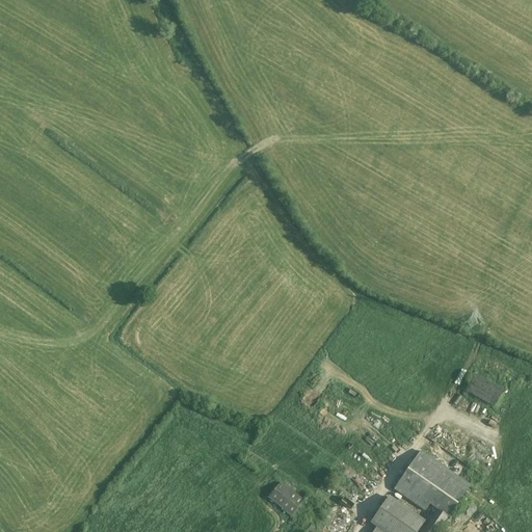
[(505,390),(475,374),(466,392),(495,407),(505,390)]
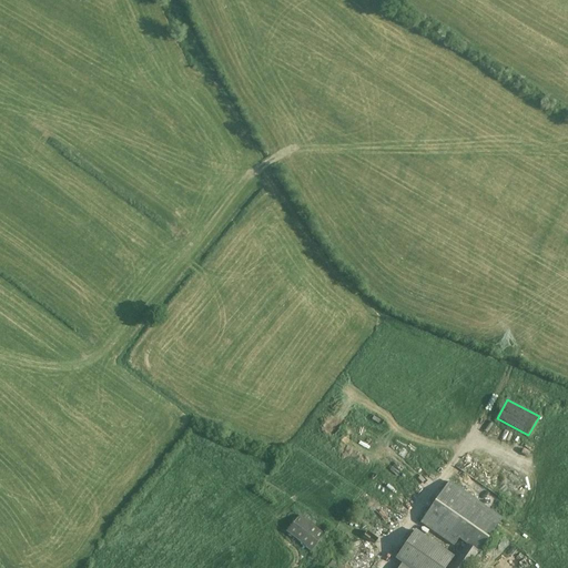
[(503,519),(449,483),(421,524),(454,546),(458,539),(467,545),(478,553),(478,554),(503,519)]
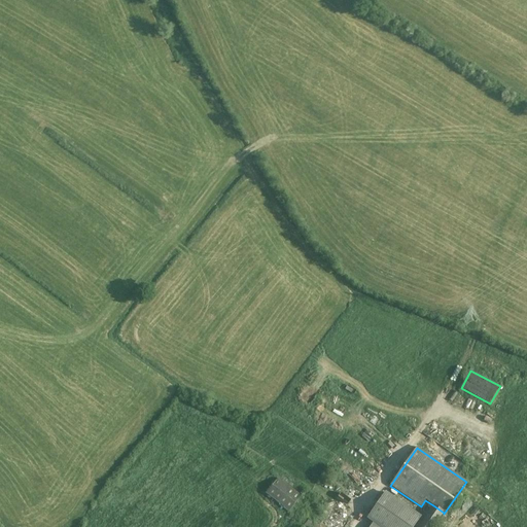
[(302,497),(279,479),(266,493),(288,512),(302,497)]
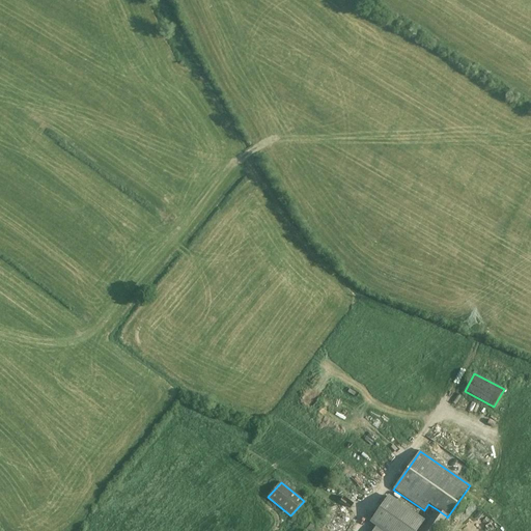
[(388,497),(370,523),(375,527),(372,530),(415,530),(422,521),(388,497)]
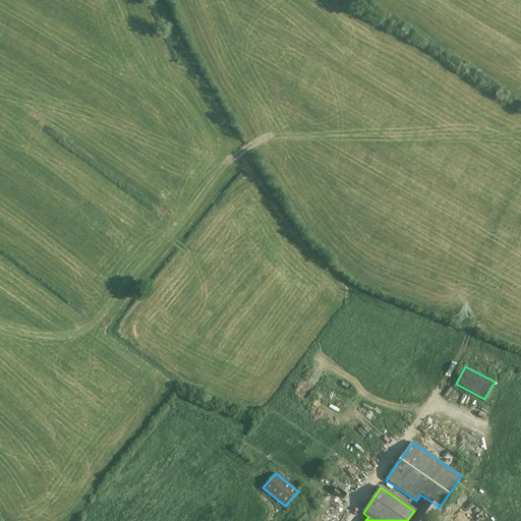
[(428,500),(413,520),(427,520),(438,507),(438,508),(439,507),(428,500)]
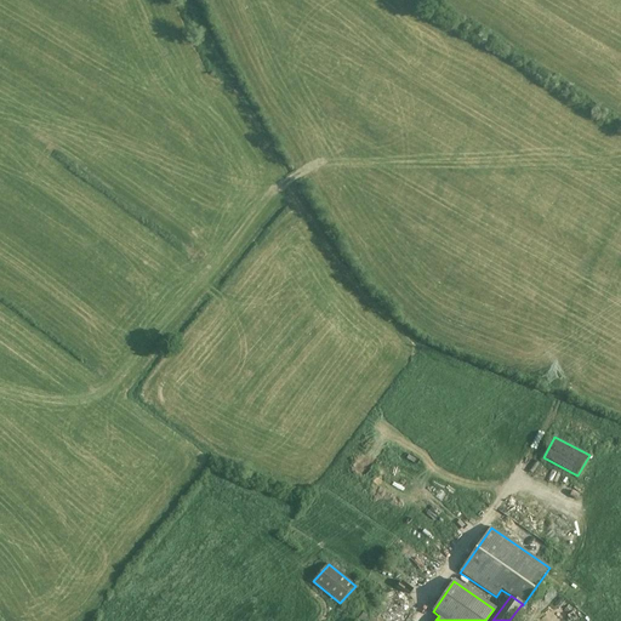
All buildings are outlined.
